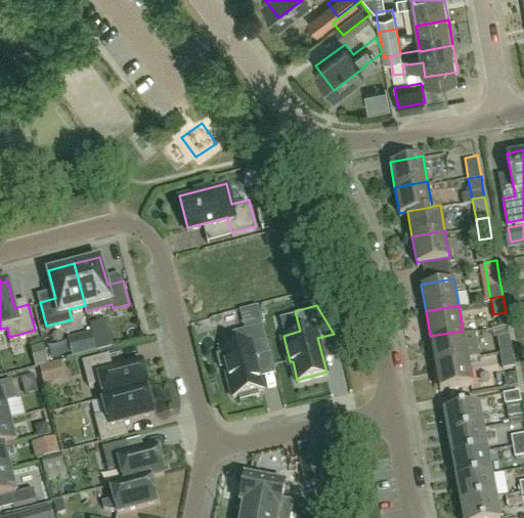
[(236,343),(220,347),(221,350),(217,352),(220,364),(224,362),(232,394),(238,392),(239,397),(258,392),(257,388),(263,386),(255,353),(269,350),(262,321),(232,330),(236,343)]
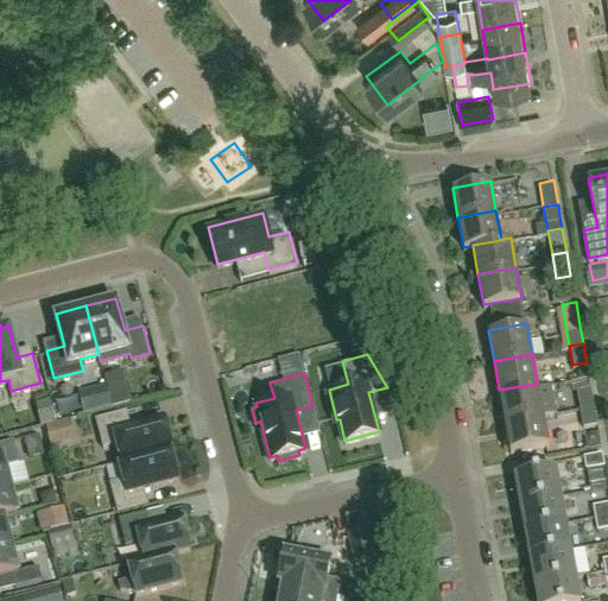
[(106,381),(96,384),(102,406),(112,404),(106,381)]
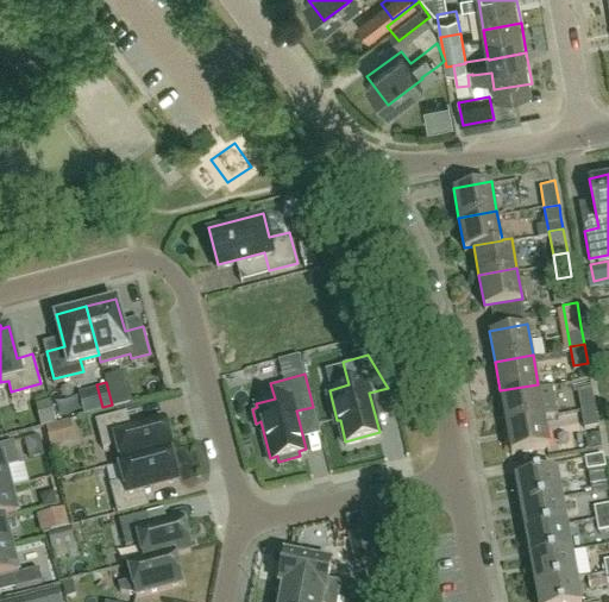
[(506,420),(544,413),(538,384),(500,390),(506,420)]
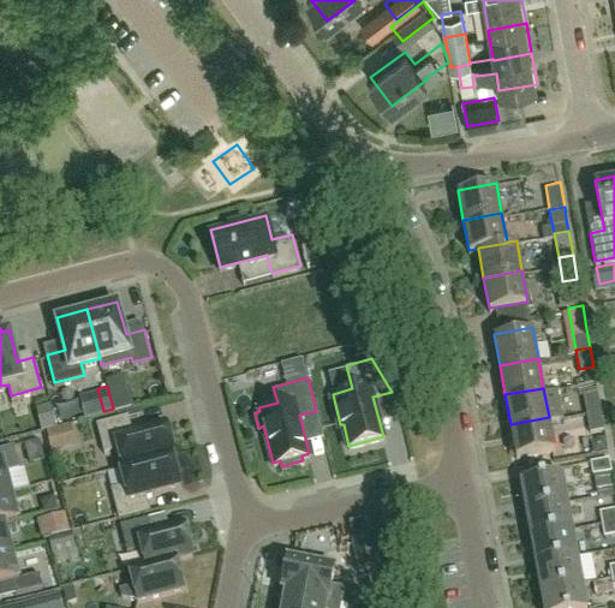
[(601,407),(597,389),(583,392),(586,410),(601,407)]
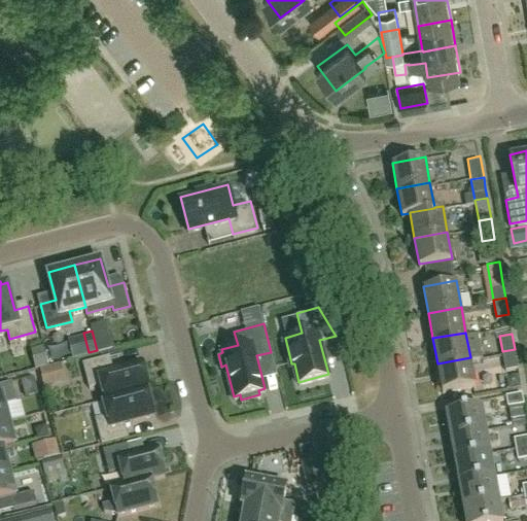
[(112,336),(95,341),(97,349),(115,345),(112,336)]
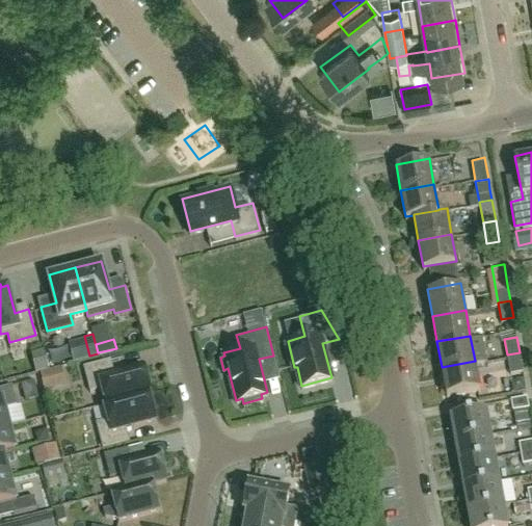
[(520,352),(507,354),(510,370),(523,368),(520,352)]
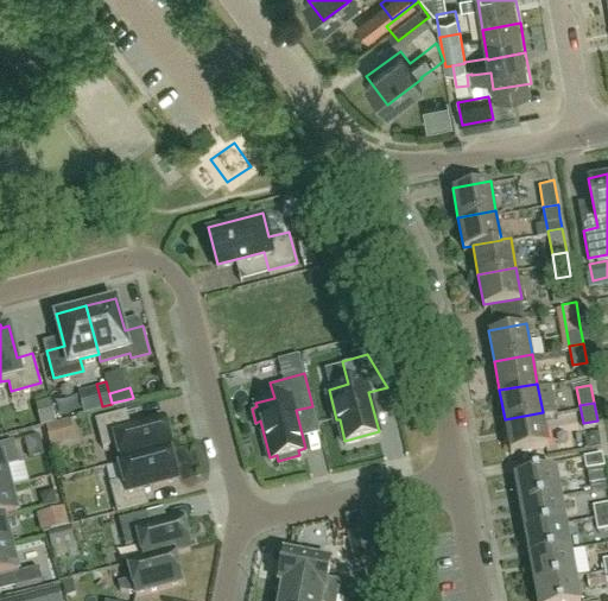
[(120,409),(95,416),(103,444),(116,441),(121,457),(121,459),(170,445),(170,447),(172,445),(164,415),(131,424),(127,411),(126,407),(120,409)]
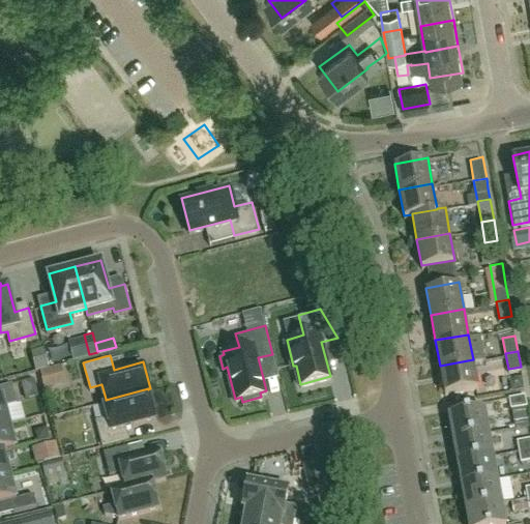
[(473,359),(440,366),(444,393),(477,386),(473,359)]
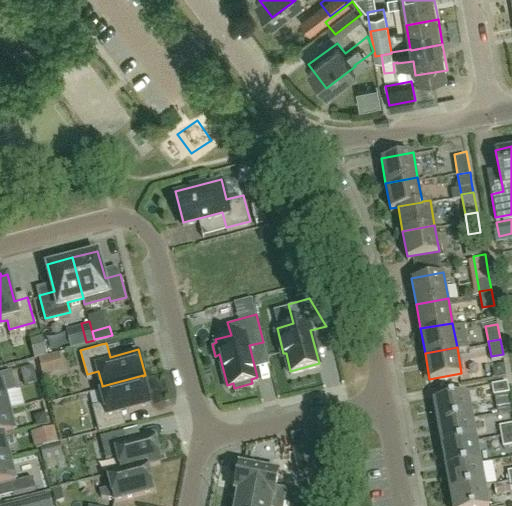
[(63,350),(43,356),(46,368),(67,362),(63,350)]
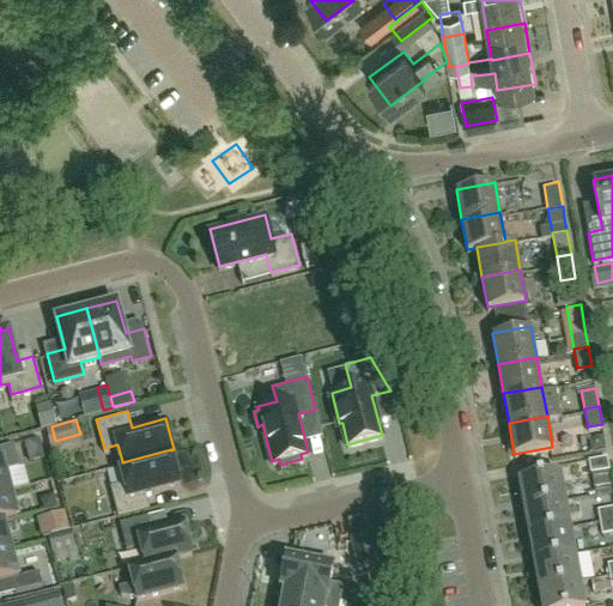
[(38,436),(25,438),(30,458),(43,454),(38,436)]
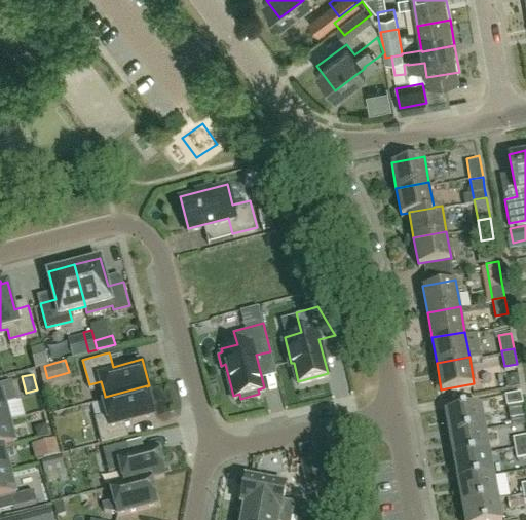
[(0,418),(9,417),(4,401),(16,398),(11,378),(0,380),(0,418)]
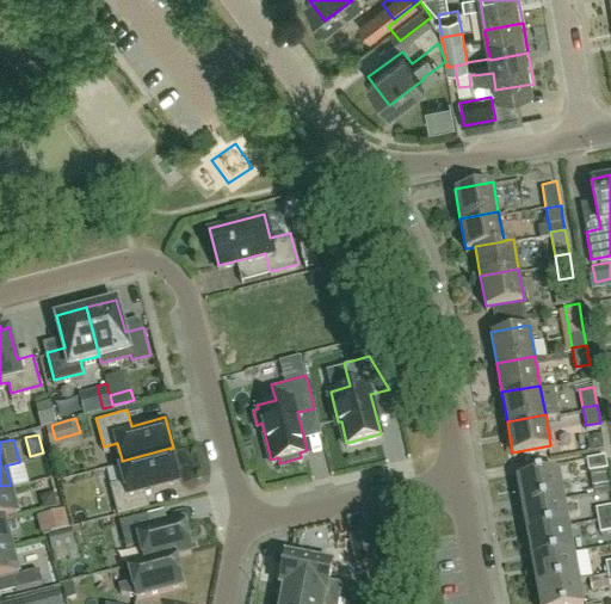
[(124,479),(110,482),(118,511),(149,503),(144,486),(178,478),(171,449),(171,448),(122,461),(122,460),(119,460),(124,479)]
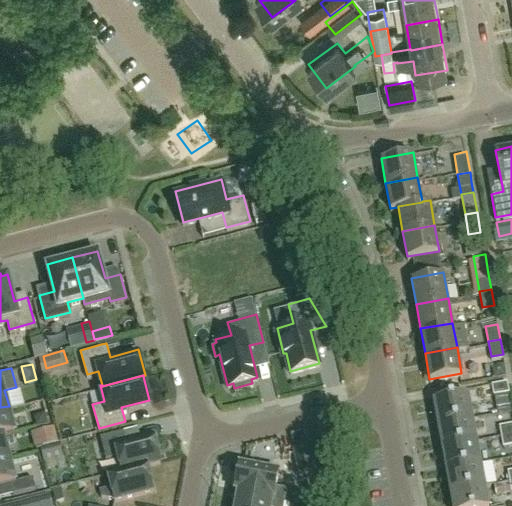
[(493,391),(509,389),(507,378),(491,381),(493,391)]
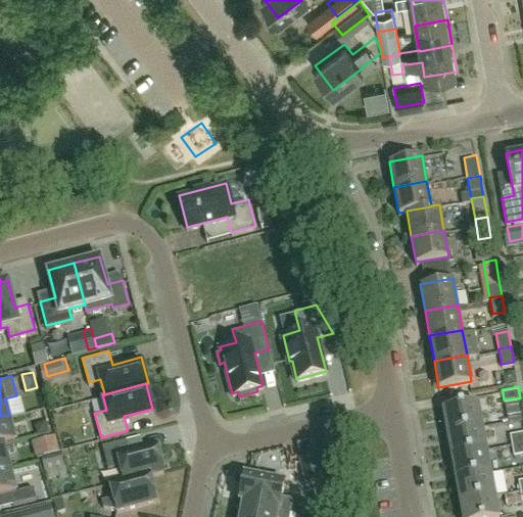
[(446,430),(482,424),(477,401),(442,407),(446,430)]
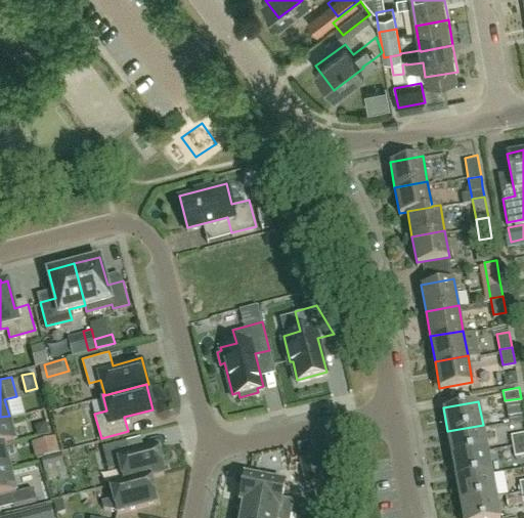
[(9,416),(0,417),(0,443),(3,442),(3,443),(15,440),(9,416)]
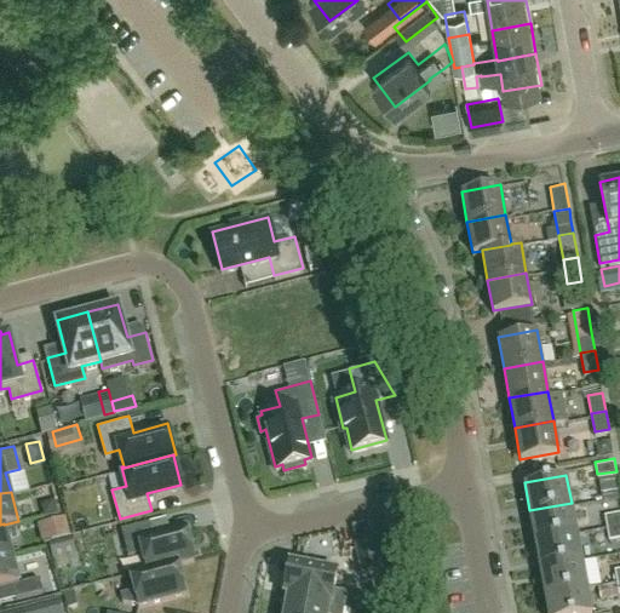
[(534,538),(577,530),(572,503),(529,510),(534,538)]
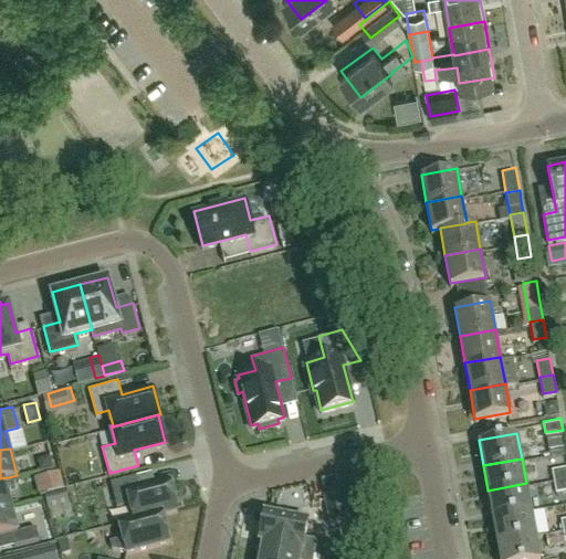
[(65,462),(39,463),(40,484),(66,483),(65,462)]
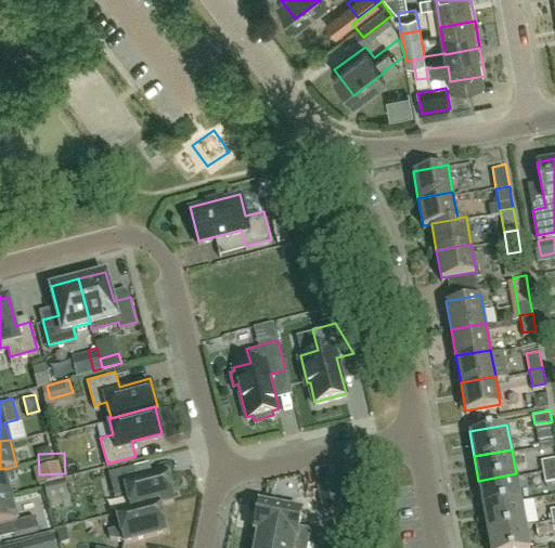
[(543,468),(554,466),(554,454),(541,457),(543,468)]
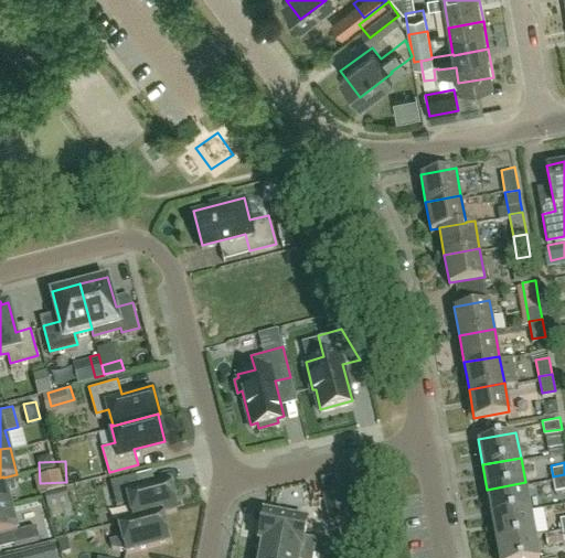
[(134,516),(176,505),(177,505),(169,478),(139,485),(136,472),(110,479),(114,492),(117,503),(129,500),(134,515),(134,516)]
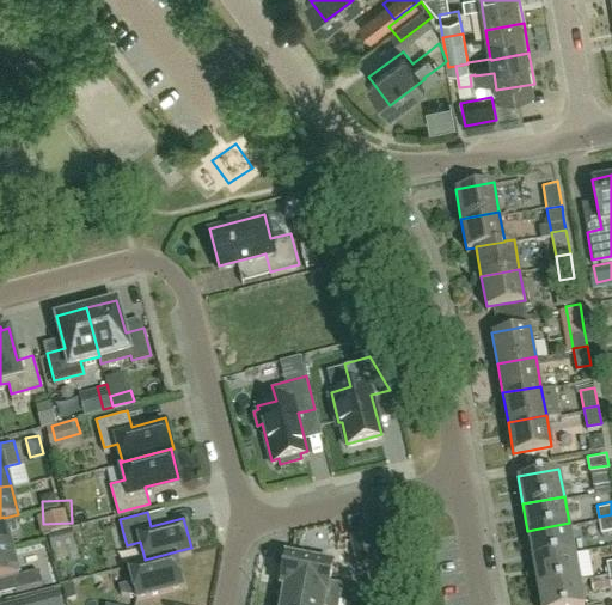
[(611,514),(599,517),(601,529),(611,526),(611,514)]
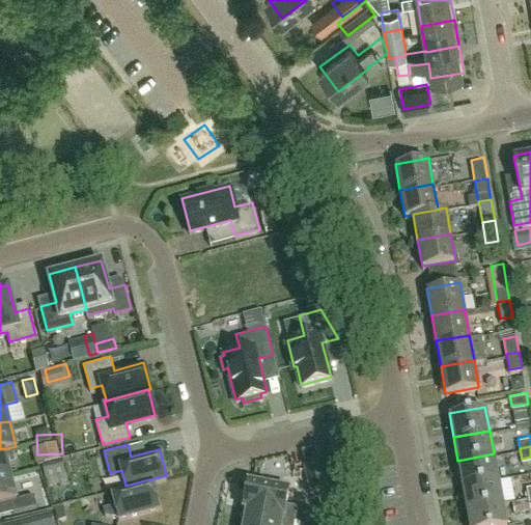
[(0,474),(9,472),(3,449),(3,448),(0,449),(0,474)]
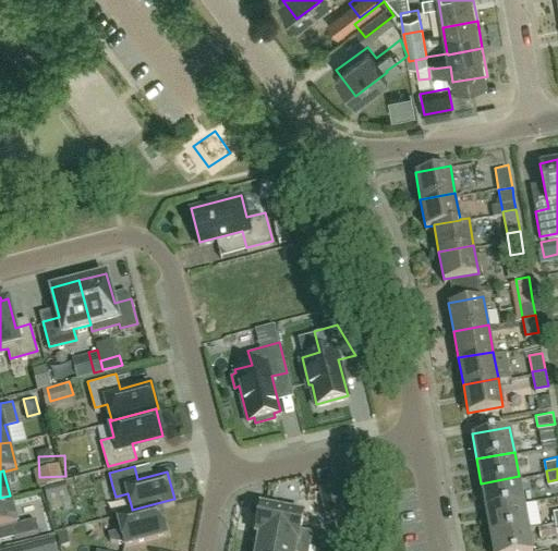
[(486,507),(523,501),(519,476),(481,484),(486,507)]
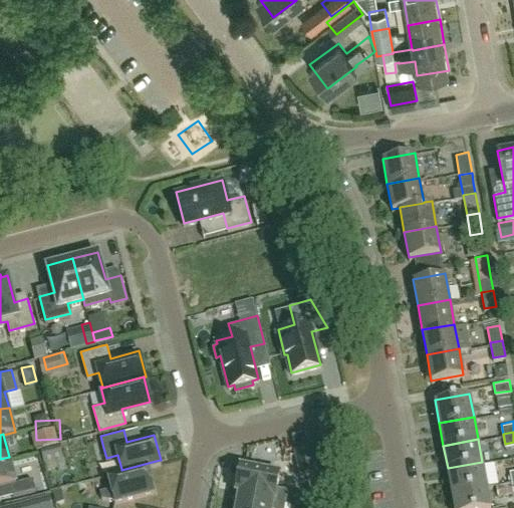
[(43,460),(63,455),(60,443),(40,448),(43,460)]
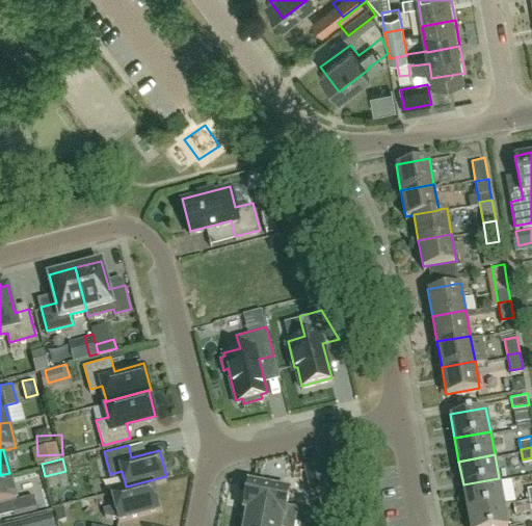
[(16,498),(9,473),(0,475),(0,502),(9,500),(12,511),(36,505),(34,493),(16,498)]
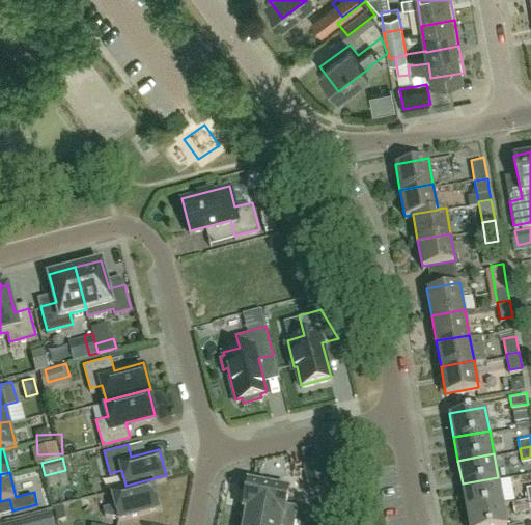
[(126,486),(126,485),(112,489),(115,502),(103,505),(105,513),(118,516),(159,505),(152,479),(166,476),(166,475),(165,475),(126,486)]
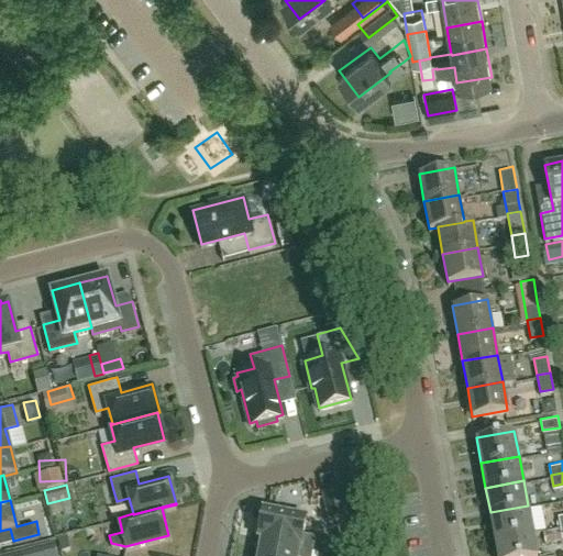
[(258,535),(311,545),(313,535),(302,533),(306,516),(287,513),(288,509),(273,506),(272,510),(263,509),(258,535)]
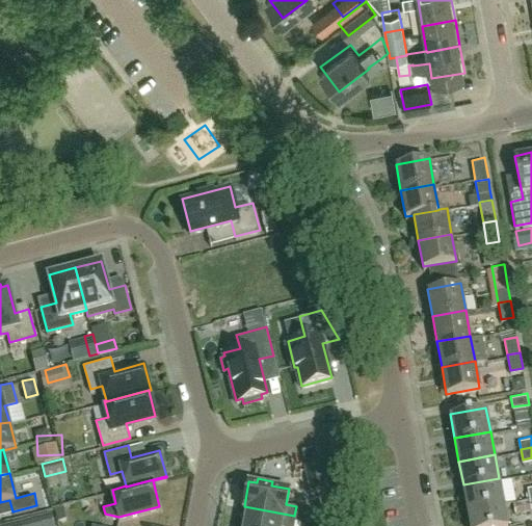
[(468,507),(503,501),(499,478),(463,484),(468,507)]
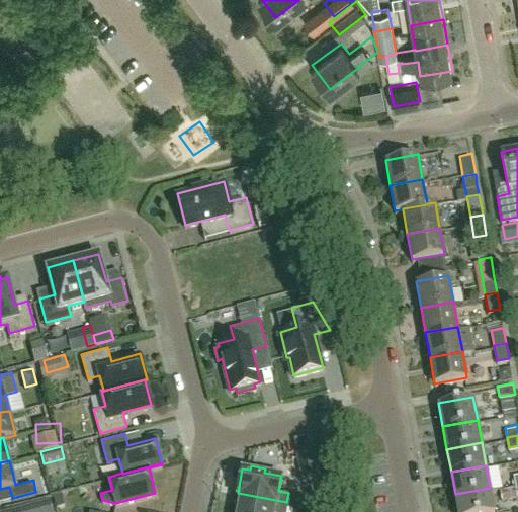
[(490,488),(455,494),(457,511),(490,511),(494,511),(490,488)]
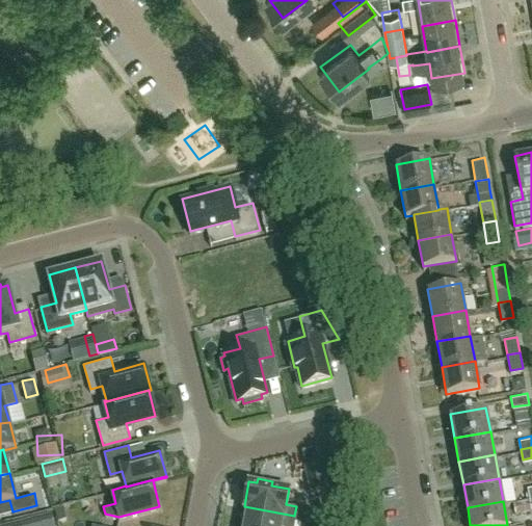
[(290,525),(292,525),(294,516),(244,506),(244,507),(247,508),(244,525),(278,525),(280,524),(290,525)]
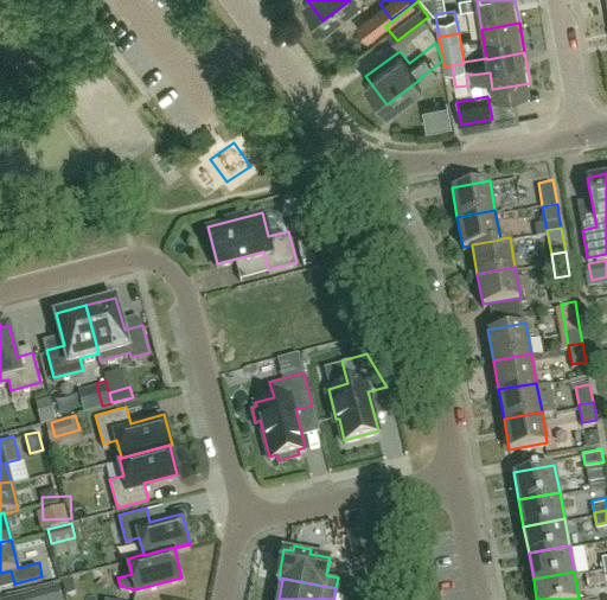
[(64,599),(59,581),(21,592),(23,599),(64,599)]
